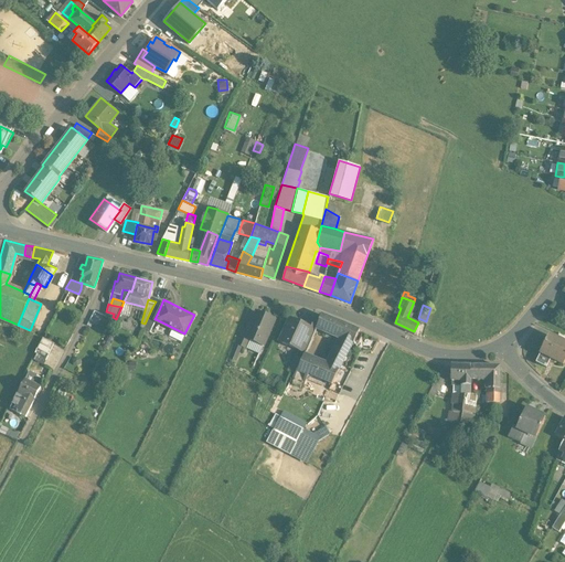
[(145,324),(144,327),(150,330),(156,319),(155,319),(159,310),(152,307),(145,324)]
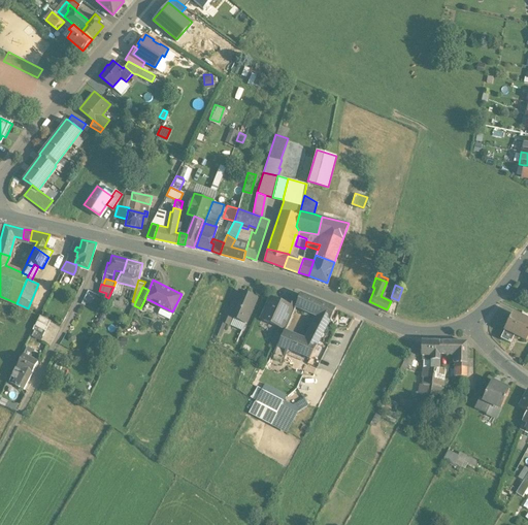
[(245,295),(238,292),(232,306),(233,307),(226,323),(230,325),(233,316),(245,321),(256,297),(246,293),(245,295)]
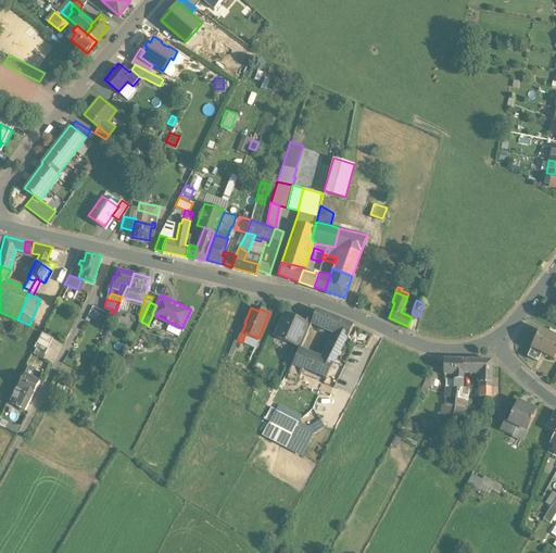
[(325,311),(316,308),(312,321),(319,324),(325,311)]
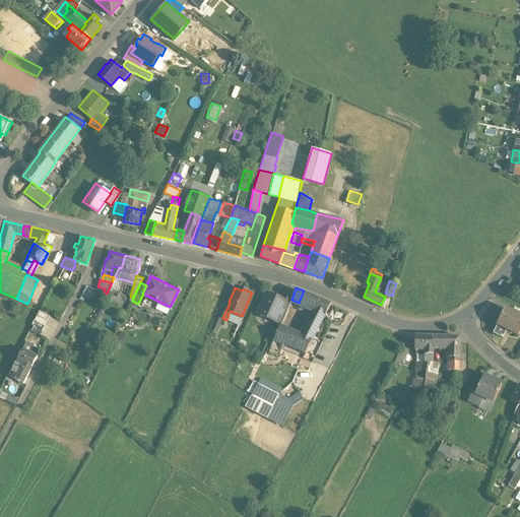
[(331,303),(304,291),(299,303),(314,309),(324,313),(325,314),(331,303)]
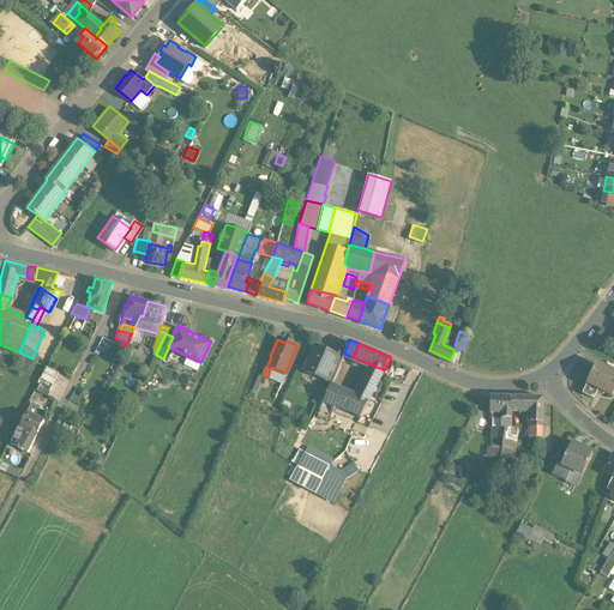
[(332,352),(315,345),(305,368),(331,380),(343,354),(333,349),(332,352)]
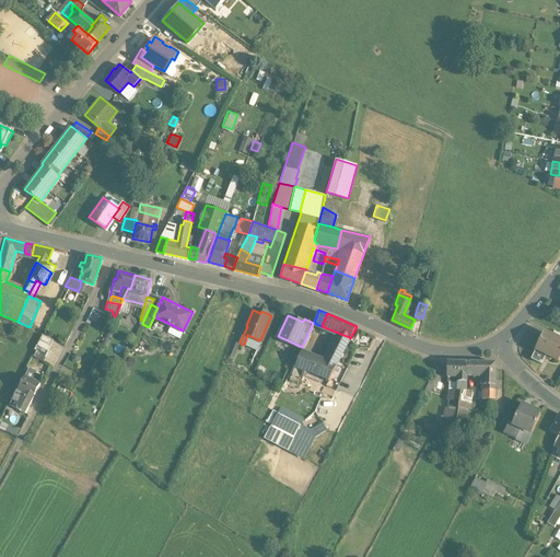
[(246,325),(240,323),(233,339),(240,343),(247,326),(246,325)]
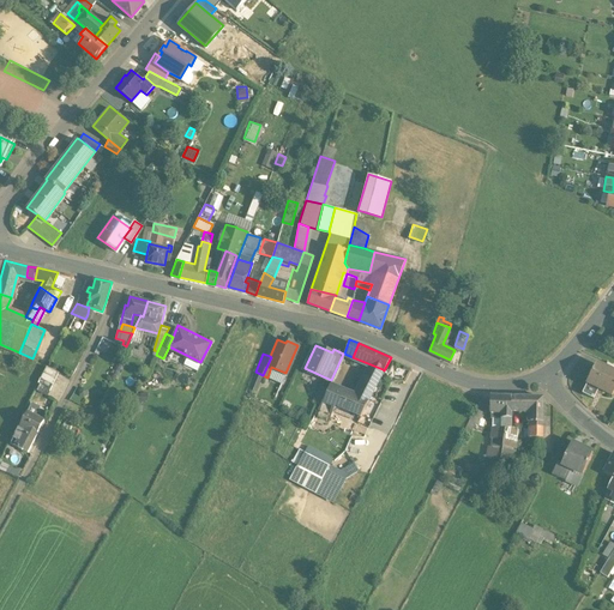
[(613,363),(607,360),(603,367),(613,372),(613,363)]
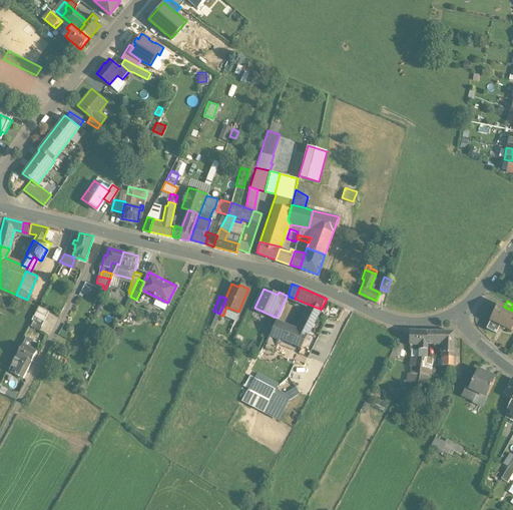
[(512,311),(504,307),(498,304),(490,320),(491,320),(487,328),(496,333),(500,324),(511,330),(512,326),(512,311)]
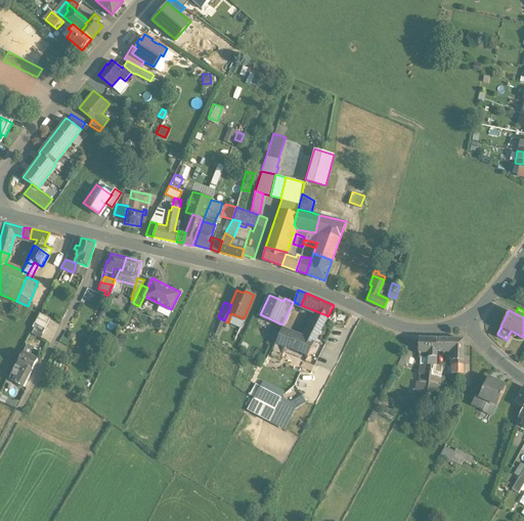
[(50,316),(39,311),(34,321),(45,327),(50,316)]
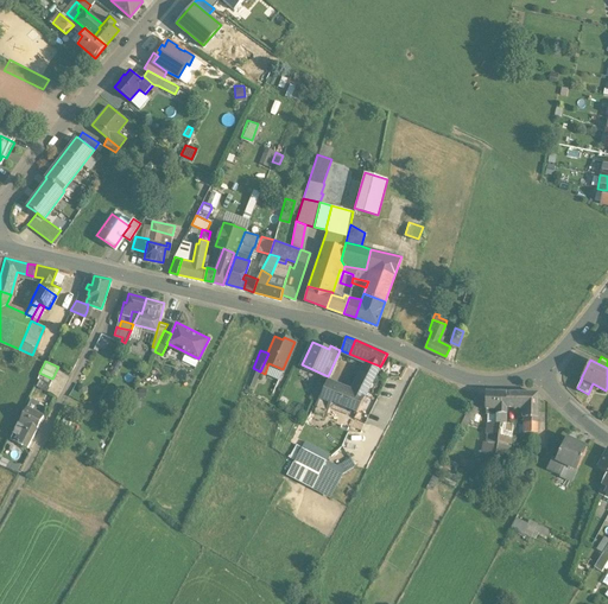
[(379,366),(367,361),(353,388),(328,377),(321,394),(311,409),(325,415),(331,400),(358,411),(365,396),(379,366)]
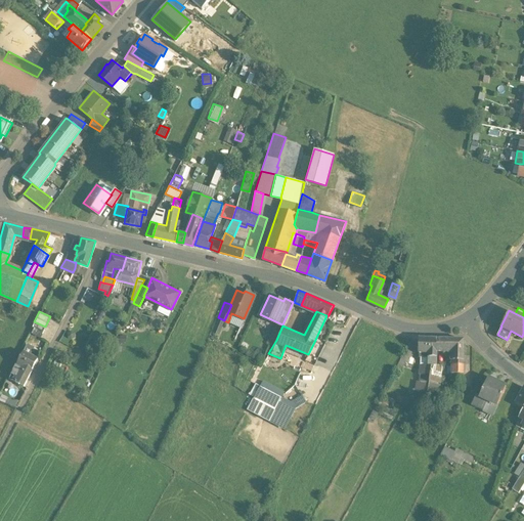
[(436,337),(418,336),(419,351),(428,351),(428,355),(437,355),(437,347),(436,347),(436,337)]
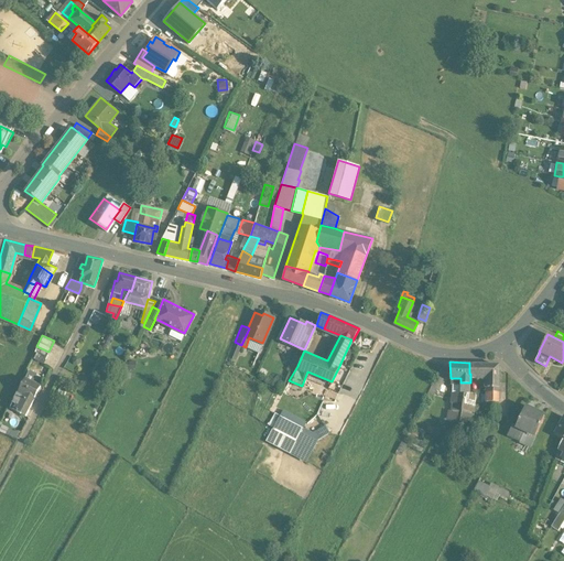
[(499,364),(478,363),(477,375),(477,377),(487,377),(486,400),(498,401),(499,364)]
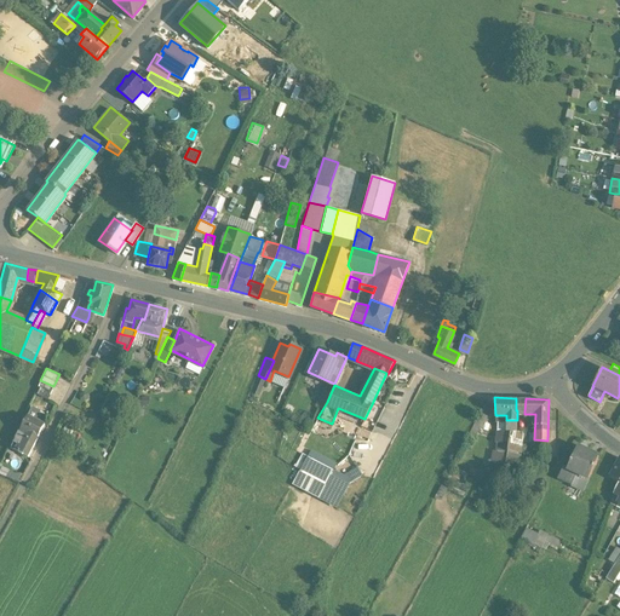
[(39,409),(30,406),(18,430),(24,432),(15,450),(26,456),(44,421),(35,418),(39,409)]
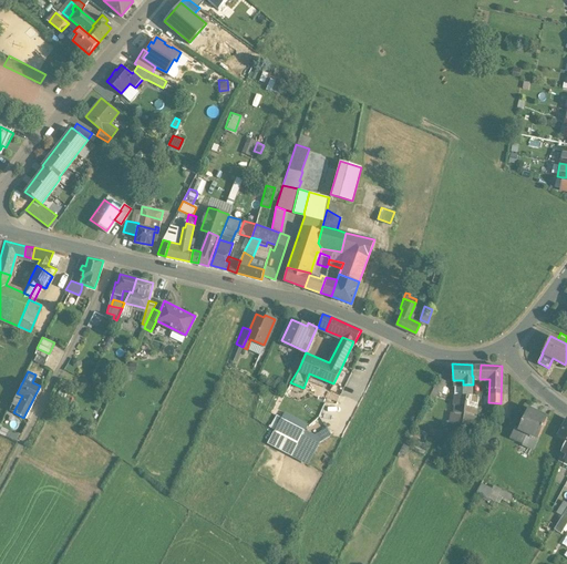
[(445,379),(437,377),(432,388),(437,389),(442,390),(445,379)]
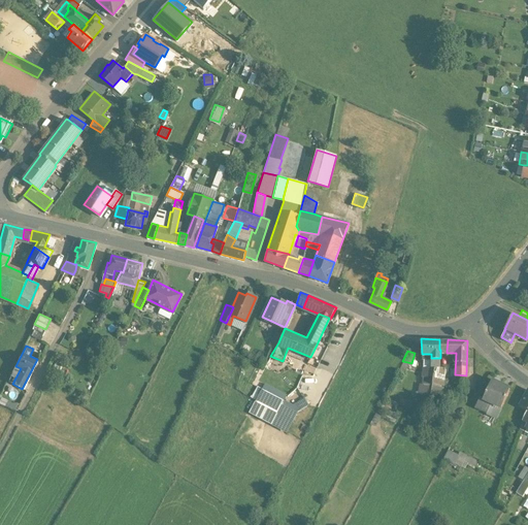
[(440,358),(431,358),(431,365),(431,366),(434,366),(439,366),(440,358)]
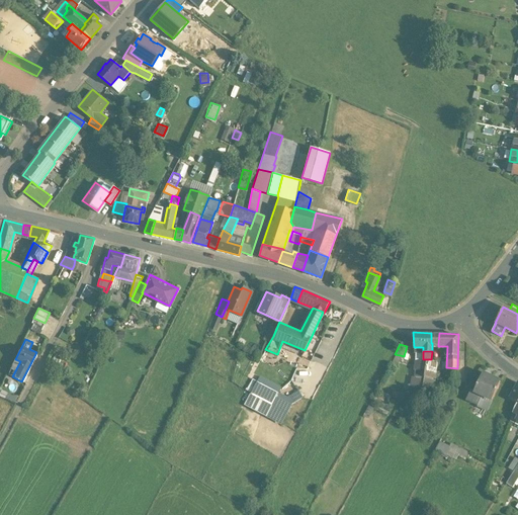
[(400,355),(395,354),(390,363),(395,365),(400,355)]
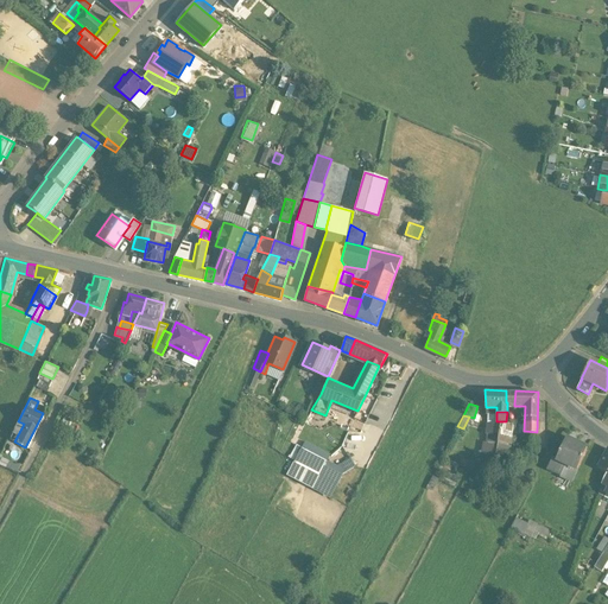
[(496,421),(496,420),(487,420),(486,431),(498,432),(500,421),(496,421)]
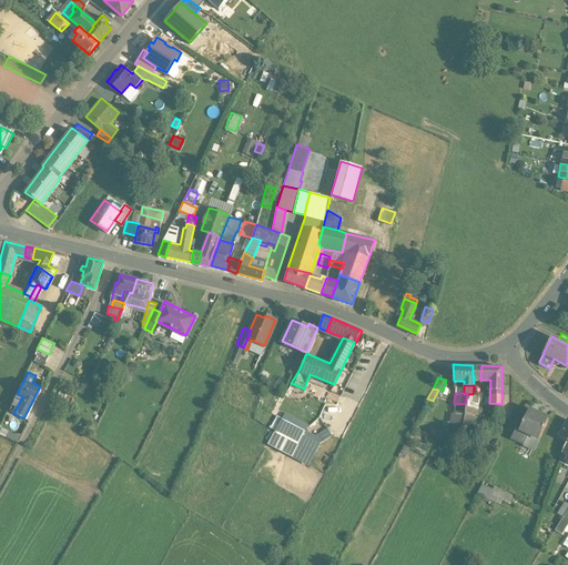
[(473,394),(467,394),(465,404),(464,411),(465,411),(465,412),(474,414),(477,395),(473,394)]
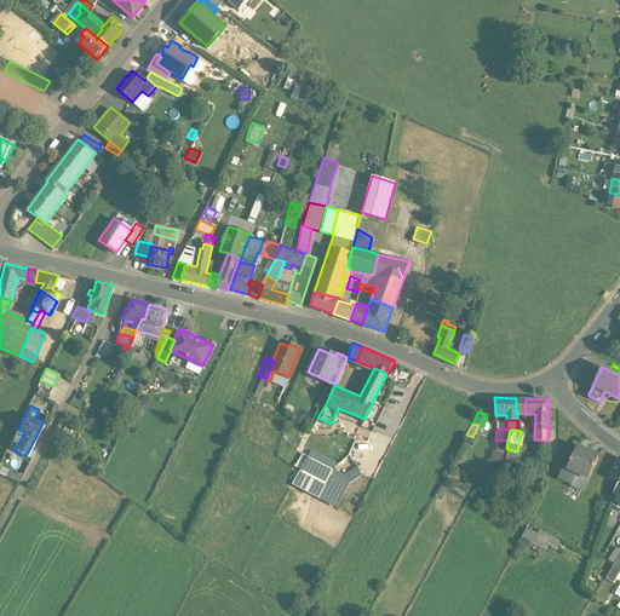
[(547,441),(534,439),(534,444),(530,448),(530,454),(537,455),(537,454),(547,456),(547,441)]
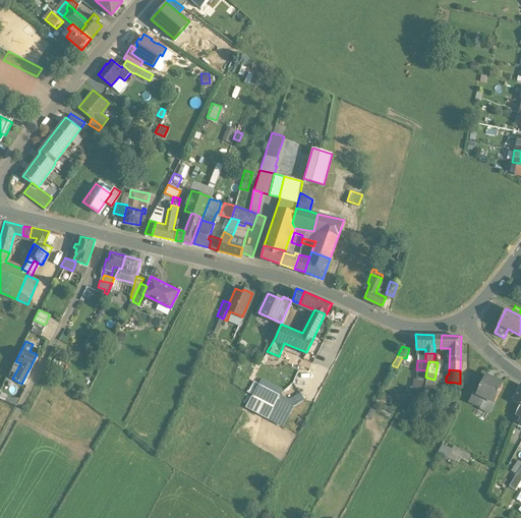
[(502,383),(484,375),(476,391),(473,390),(469,397),(468,400),(480,405),(484,396),(494,400),(502,383)]
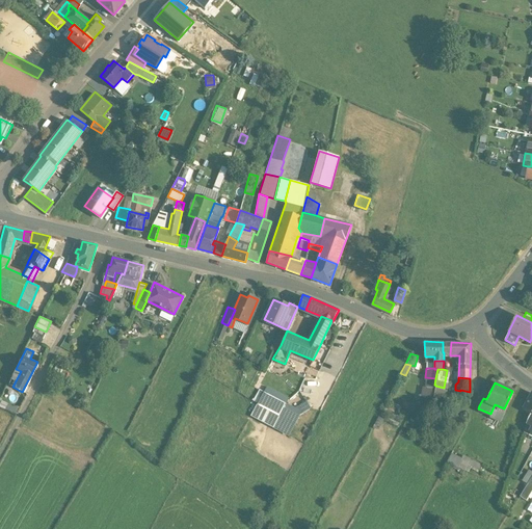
[(444,388),(435,386),(432,398),(442,399),(444,388)]
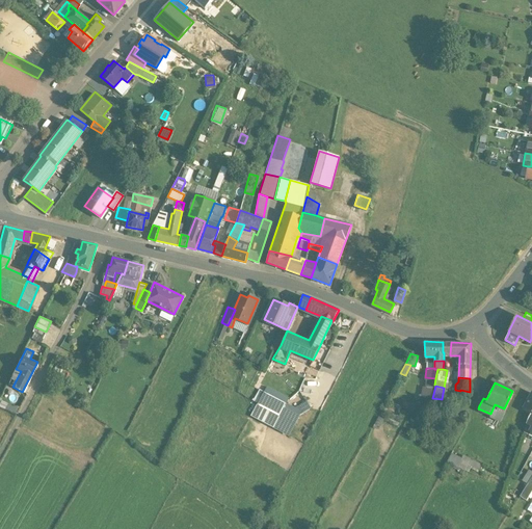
[(286,402),(264,390),(257,403),(278,415),(286,402)]
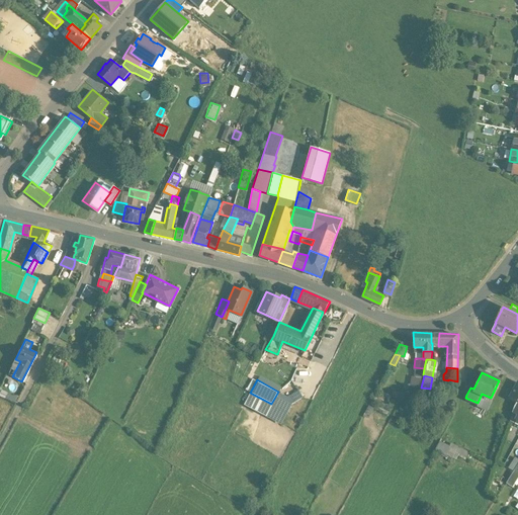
[(517,379),(509,397),(516,401),(514,405),(512,411),(517,414),(517,415),(516,420),(517,420),(517,379)]
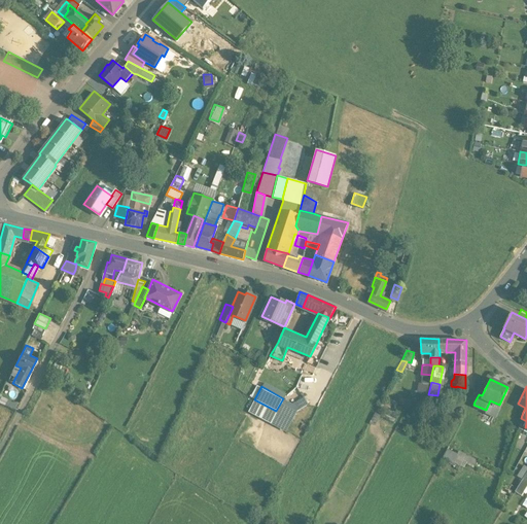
[(292,403),(283,398),(276,411),(282,414),(285,408),(292,412),(294,411),(308,403),(304,396),(292,403)]
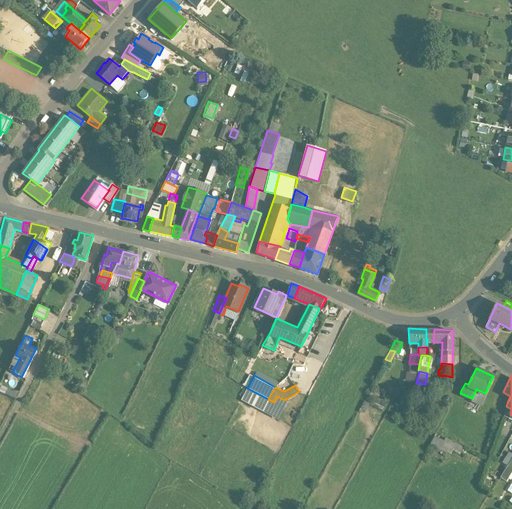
[(268,399),(247,388),(241,399),(278,418),(288,400),(286,399),(284,400),(277,396),(274,402),(268,399)]
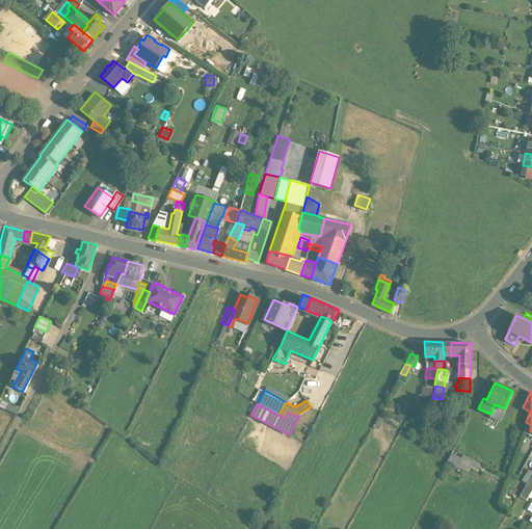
[(504,408),(495,404),(490,414),(500,419),(504,408)]
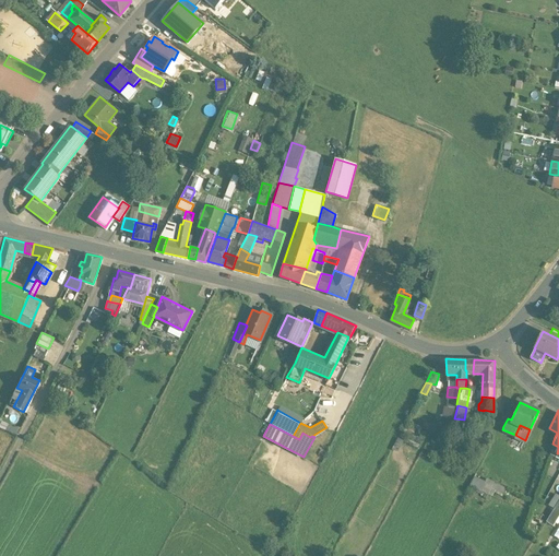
[(488,492),(491,485),(502,492),(506,486),(495,481),(475,472),(470,484),(488,492)]
